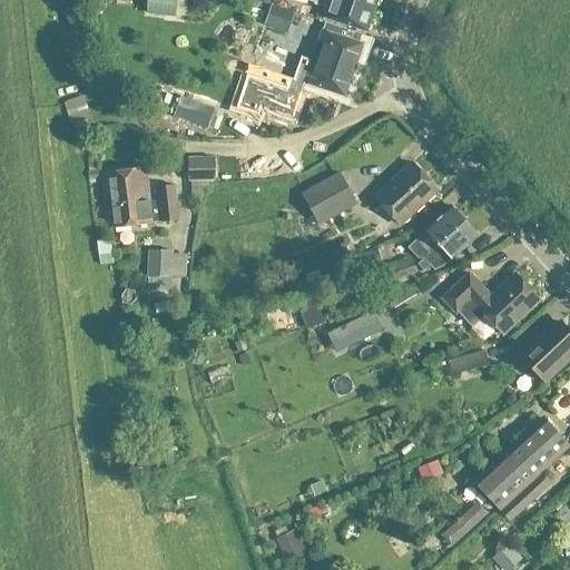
[(175,0),(147,0),(146,13),(175,17),(175,0)]
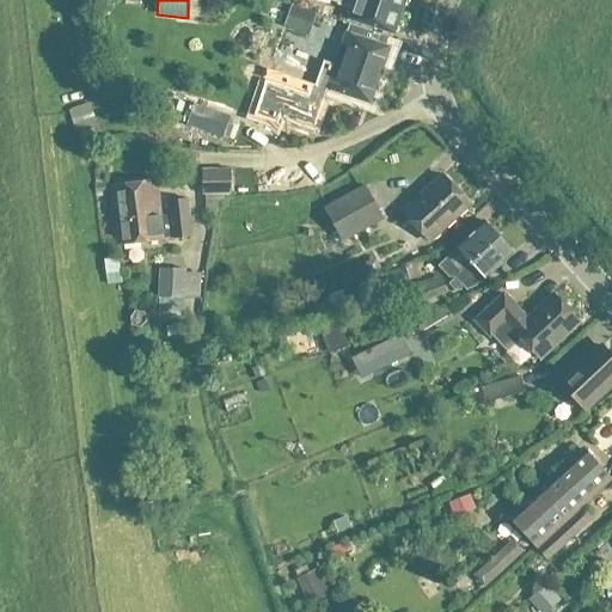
[(393,34),(401,11),(371,0),(337,0),(336,2),(352,7),(348,17),(393,34)]
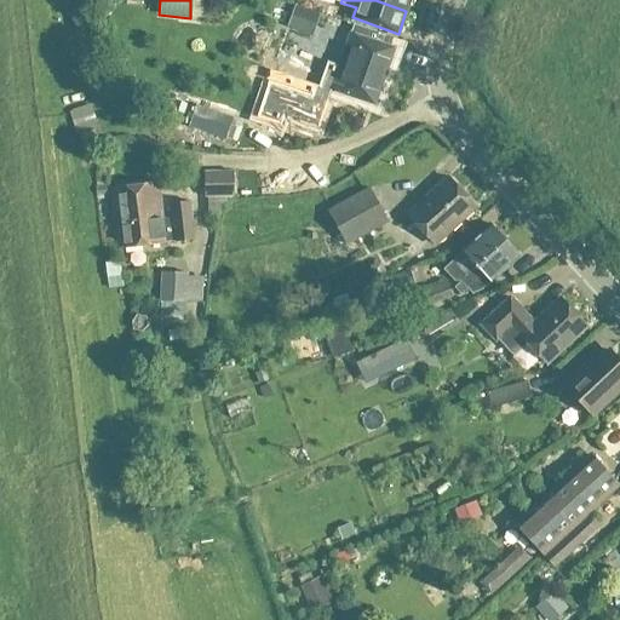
[(375,0),(406,11),(409,0),(375,0)]
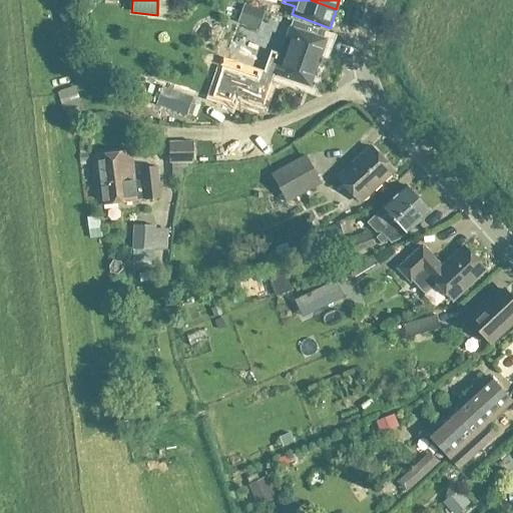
[(243,5),(237,21),(250,26),(257,9),(243,5)]
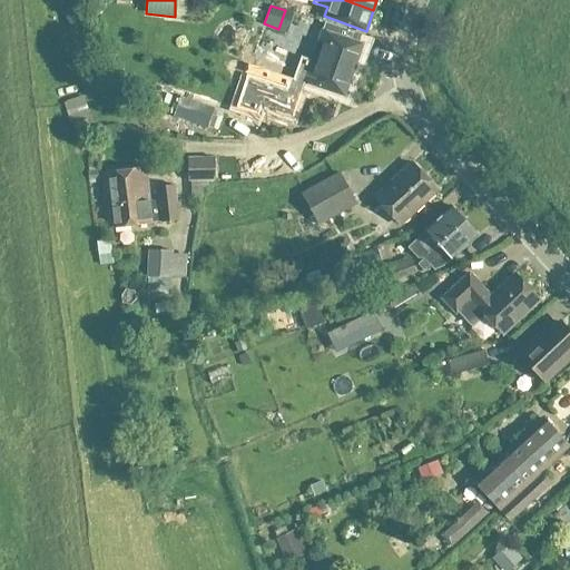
[(301,42),(305,23),(291,20),(287,39),(301,42)]
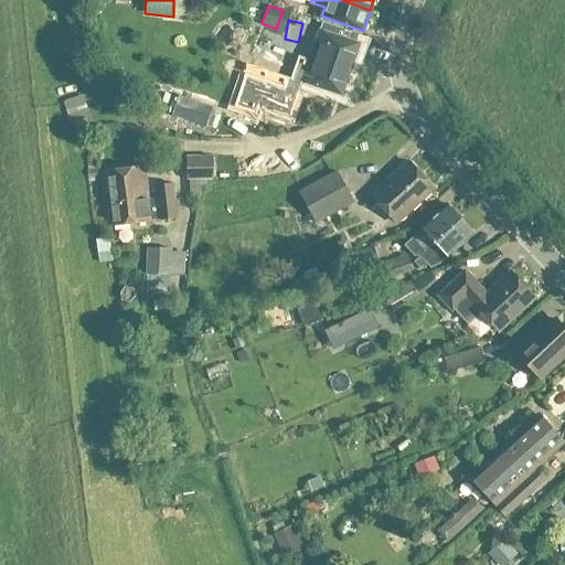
[(342,95),(360,43),(355,42),(358,33),(322,21),(319,30),(300,81),(342,95)]
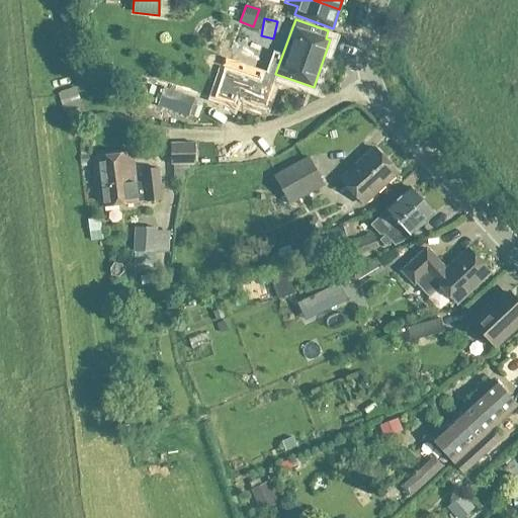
[(273,83),(224,67),(213,97),(235,104),(237,96),(266,105),(273,83)]
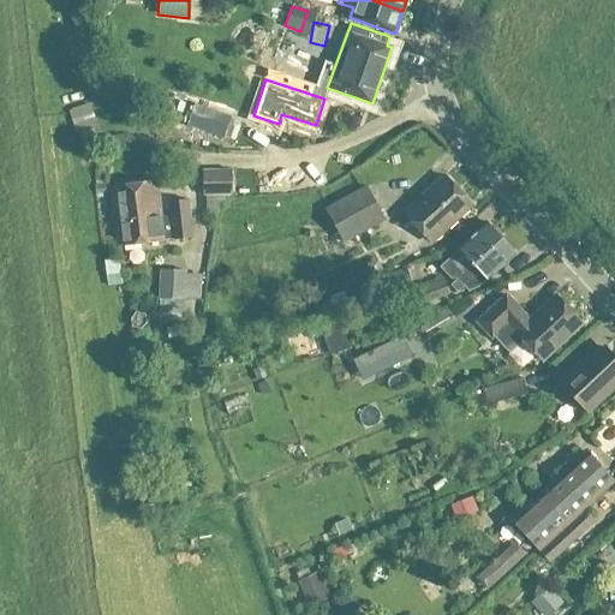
[(195,105),(187,125),(222,137),(230,117),(195,105)]
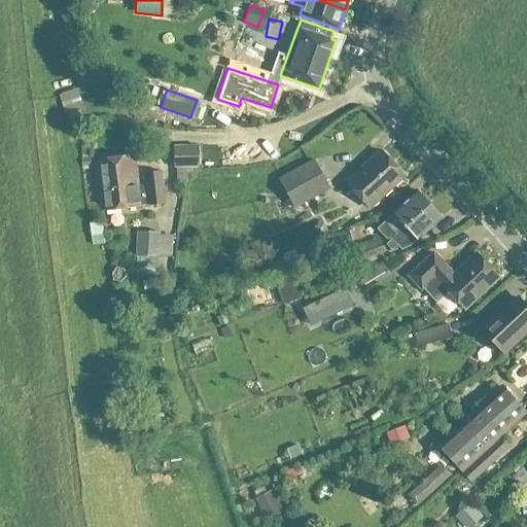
[(60,96),(65,112),(82,106),(78,92),(70,95),(70,93),(60,96)]
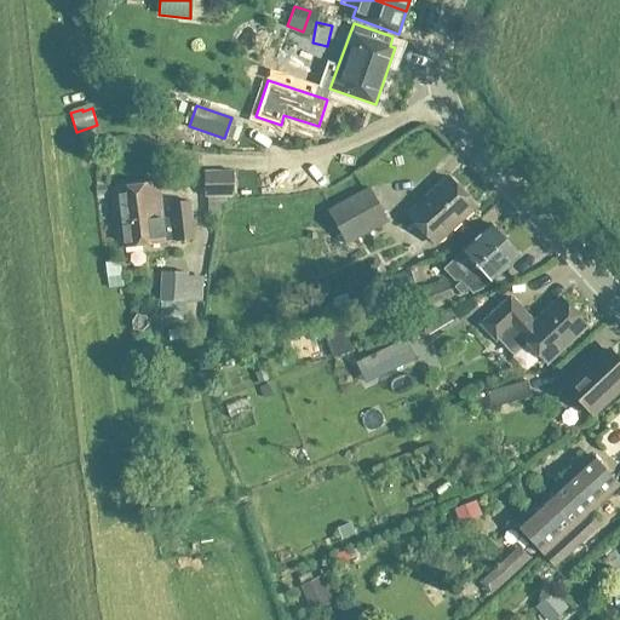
[(234,195),(233,171),(204,171),(205,195),(234,195)]
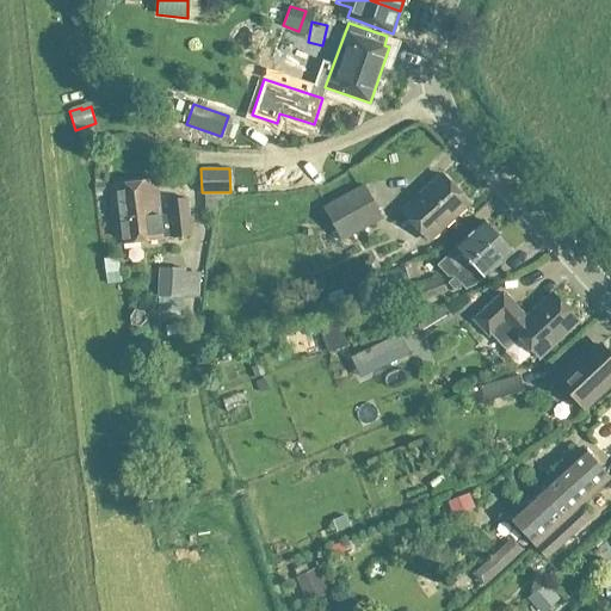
[(468,205),(444,173),(402,205),(426,238),(468,205)]
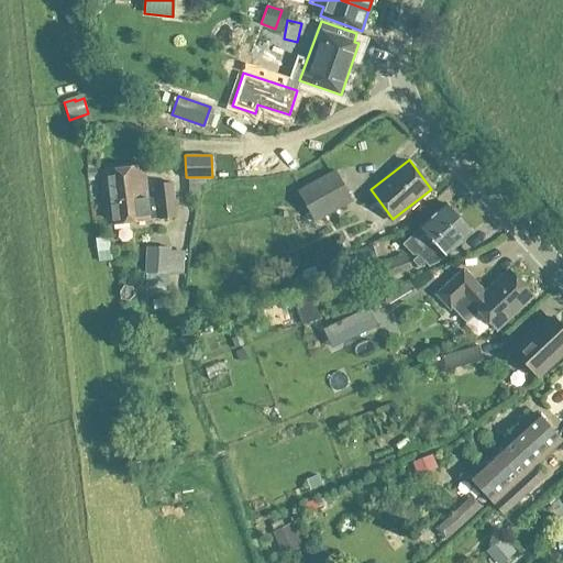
[(146,191),(142,164),(99,172),(103,199),(146,191)]
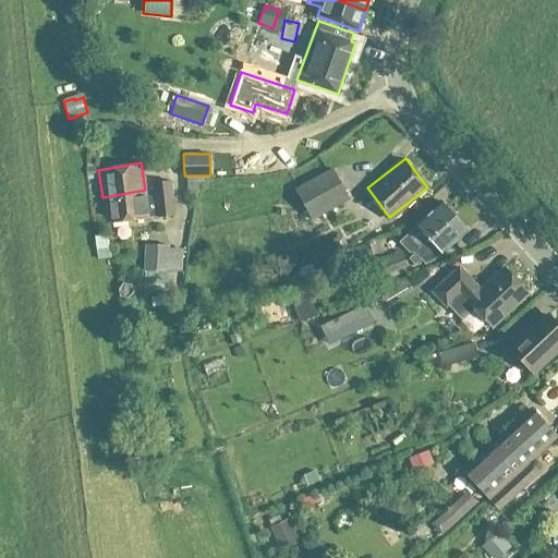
[(349,198),(332,169),(295,189),(312,219),(349,198)]
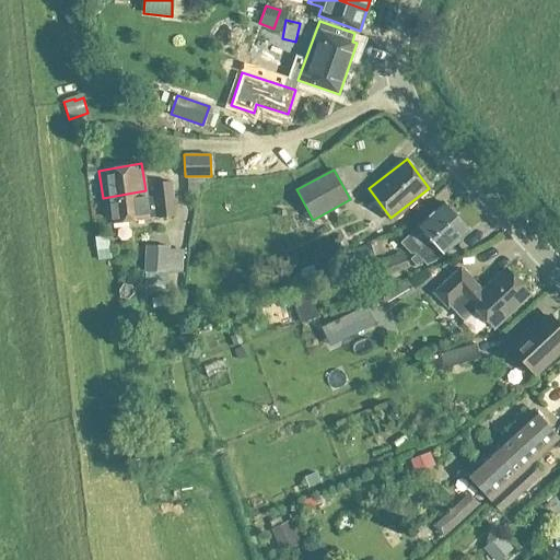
[(175,211),(170,179),(153,183),(155,197),(147,198),(146,190),(103,198),(108,225),(159,217),(159,214),(175,211)]
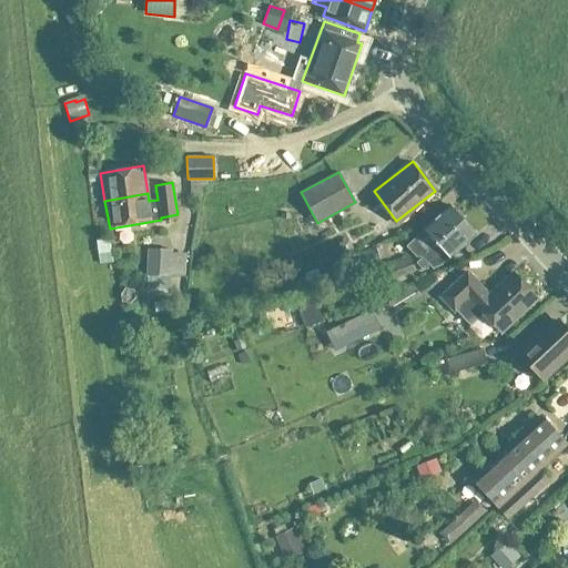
[(422,257),(463,220),(450,206),(409,244),(422,257)]
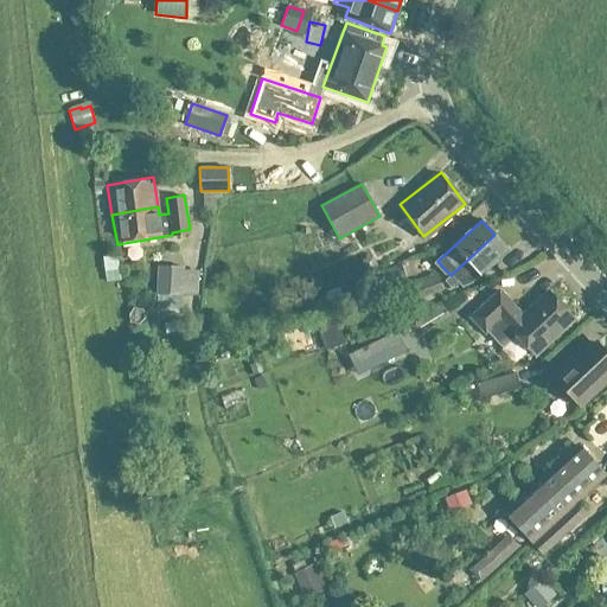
[(480,275),(509,249),(494,235),(451,275),(445,281),(451,287),(459,282),(462,287),(472,283),(480,275)]
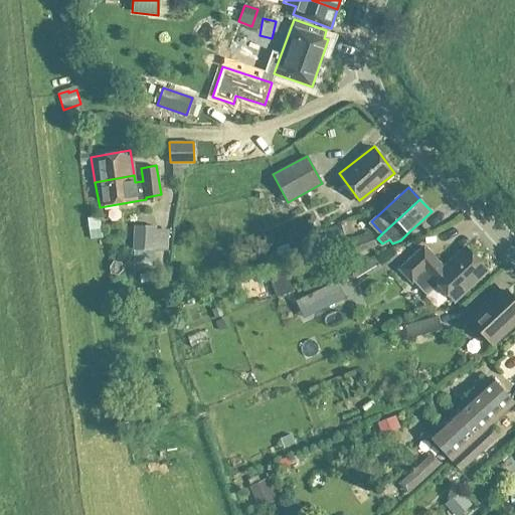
[(348,233),(344,222),(323,229),(327,240),(348,233)]
